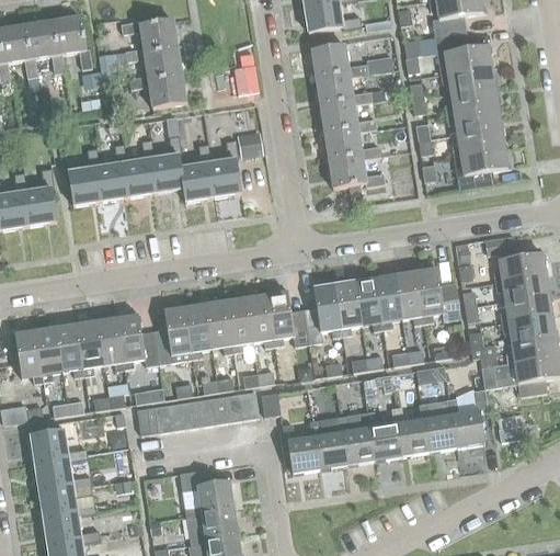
[(341,19),(339,3),(338,0),(324,0),(305,3),(309,31),(341,25),(342,29),(361,25),(358,16),(341,19)]
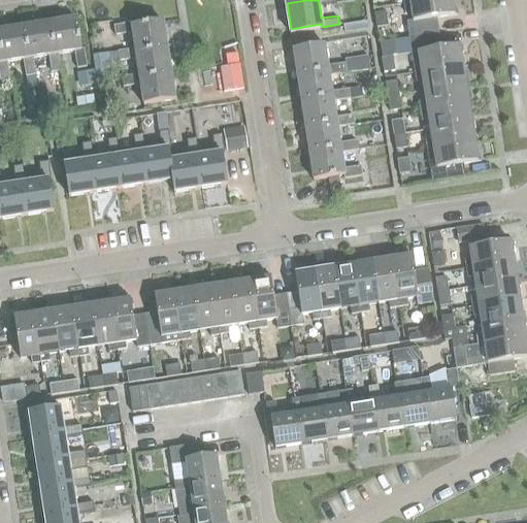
[(413,19),(416,32),(438,29),(436,15),(457,12),(456,4),(452,5),(451,0),(403,0),(404,8),(412,7),(413,19)]
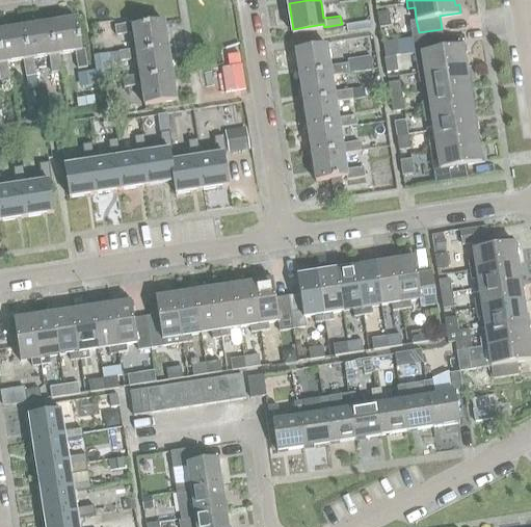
[(391,22),(389,8),(377,9),(379,24),(391,22)]
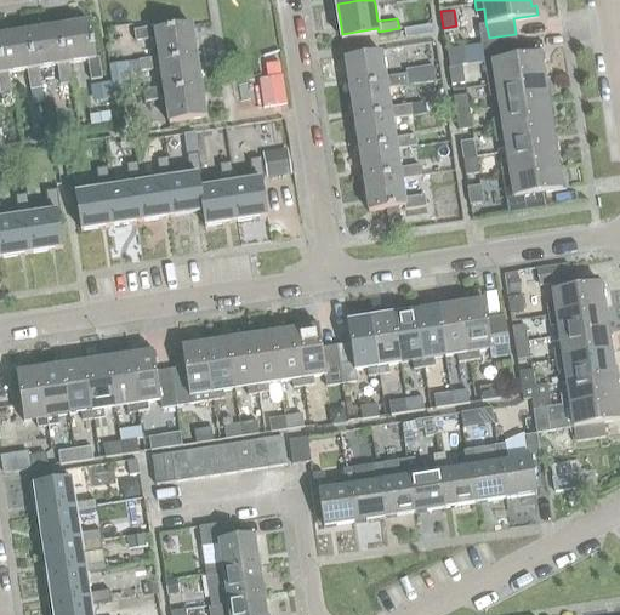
[(64,60),(69,60),(89,56),(91,75),(102,74),(100,53),(95,53),(90,18),(60,23),(64,60)]
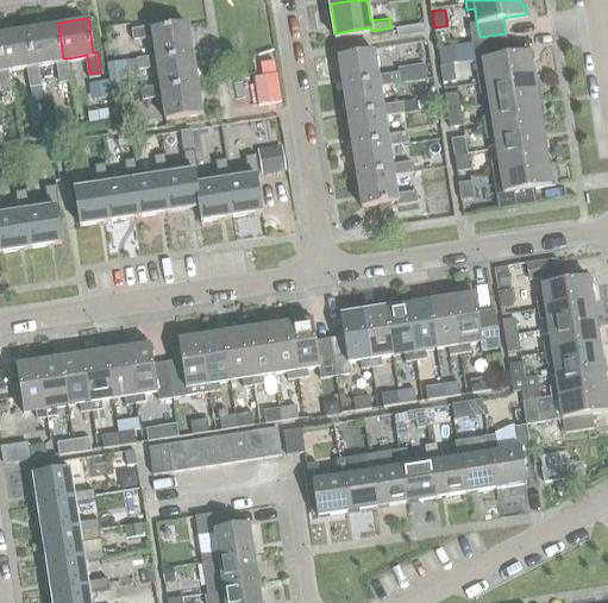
[(157,56),(193,50),(188,20),(154,26),(152,23),(132,26),(133,37),(154,33),(156,52),(157,56)]
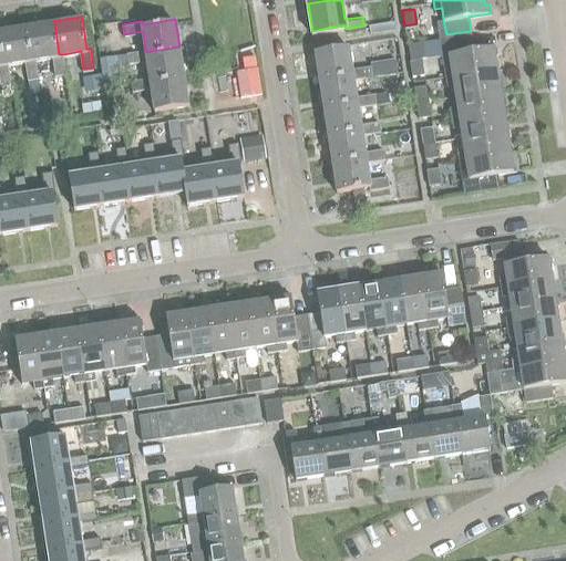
[(397,28),(395,19),(370,21),(371,31),(397,28)]
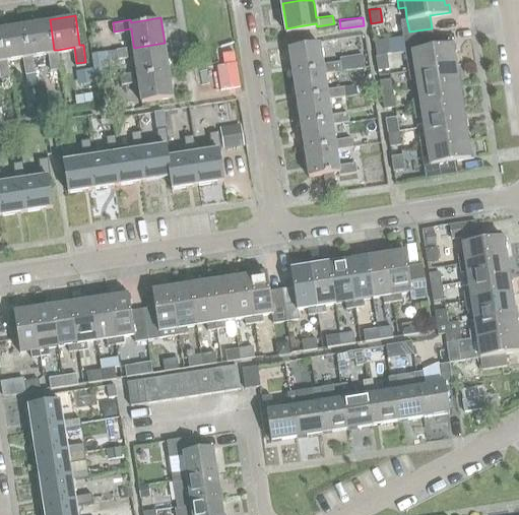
[(54,50),(50,19),(23,22),(28,54),(33,53),(48,51),(51,67),(60,66),(58,50),(54,50)]
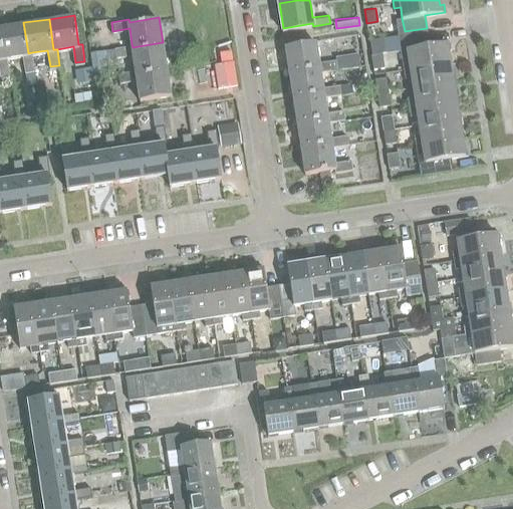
[(28,53),(23,22),(0,26),(0,36),(3,56),(7,56),(23,53),(25,70),(34,68),(32,52),(28,53)]
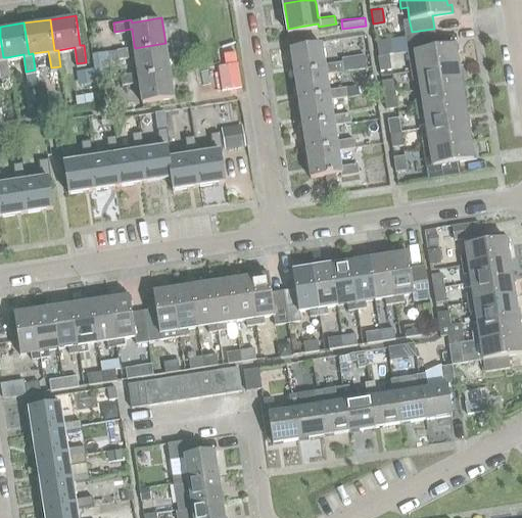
[(434,29),(412,32),(414,48),(416,59),(409,60),(410,68),(457,61),(455,50),(459,49),(458,42),(437,45),(434,29)]
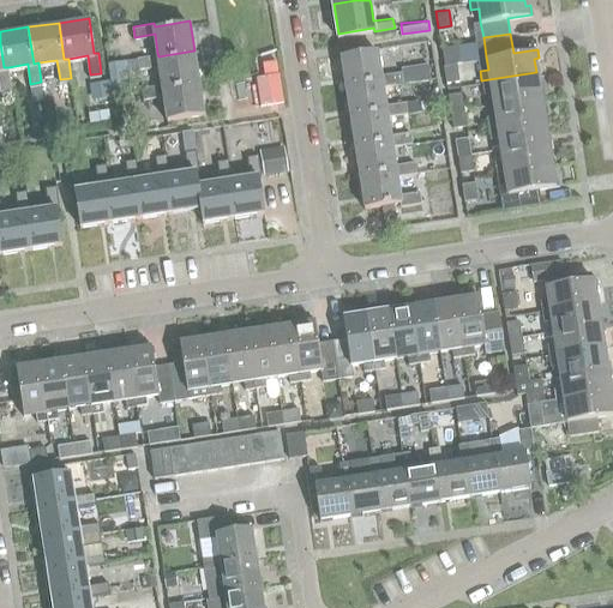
[(4,67),(0,43),(0,86),(0,89),(12,86),(8,67),(4,67)]
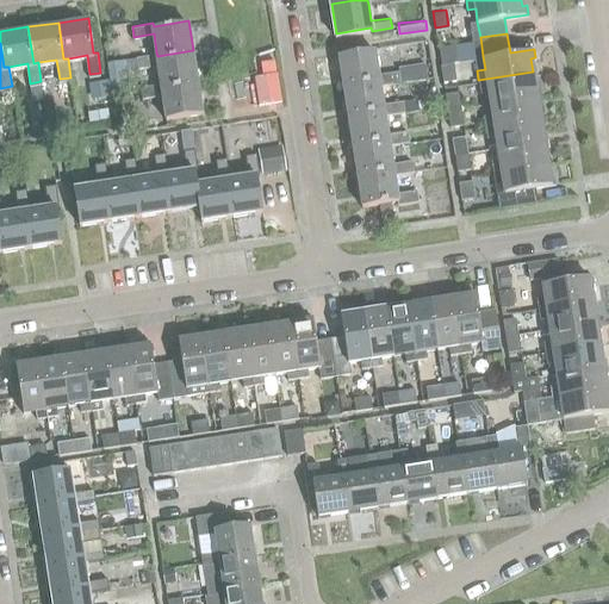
[(379,79),(380,83),(399,80),(398,73),(398,69),(378,73),(374,49),(339,55),(343,85),(379,79)]
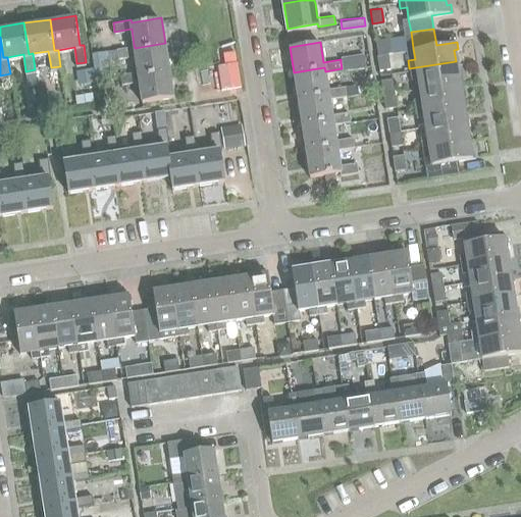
[(139,73),(170,68),(165,43),(135,48),(134,45),(117,47),(118,56),(119,58),(136,55),(138,68),(139,73)]
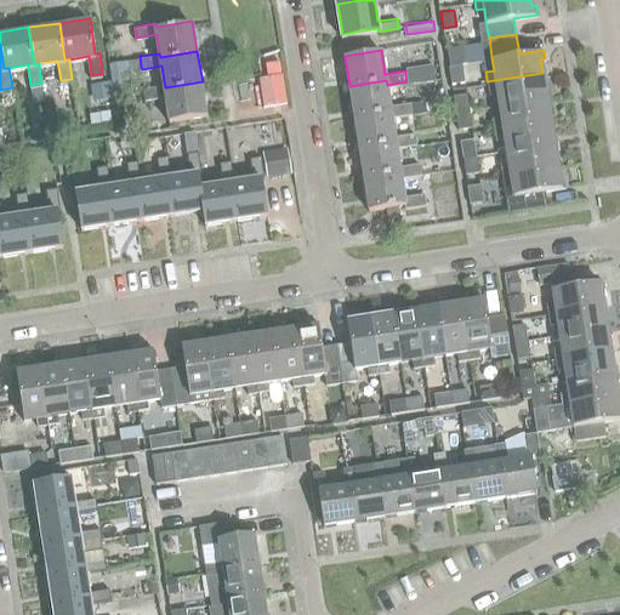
[(433,61),(421,63),(424,77),(436,75),(433,61)]
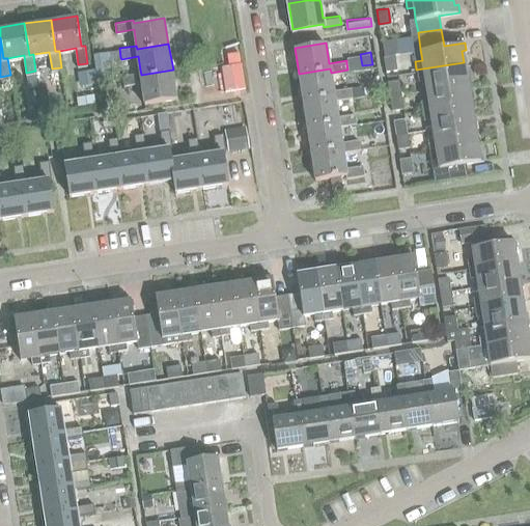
[(396,66),(394,52),(383,54),(385,68),(396,66)]
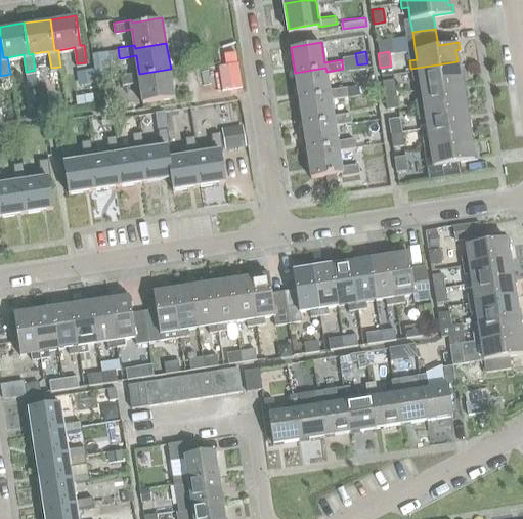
[(458,61),(410,69),(411,78),(419,77),(421,87),(464,80),(463,74),(459,74),(458,61)]
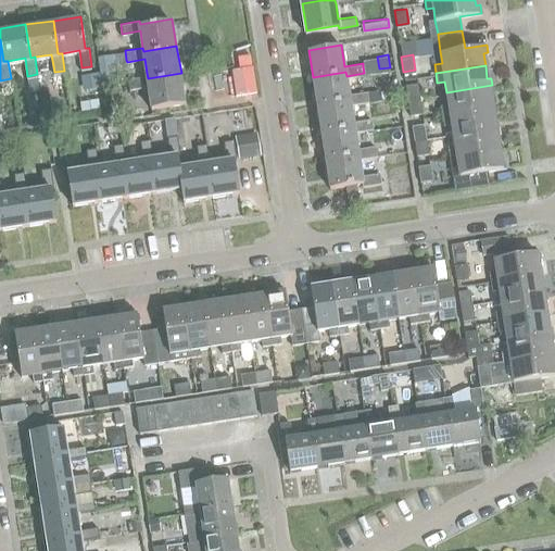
[(98,71),(86,73),(88,88),(100,86),(100,85),(98,71)]
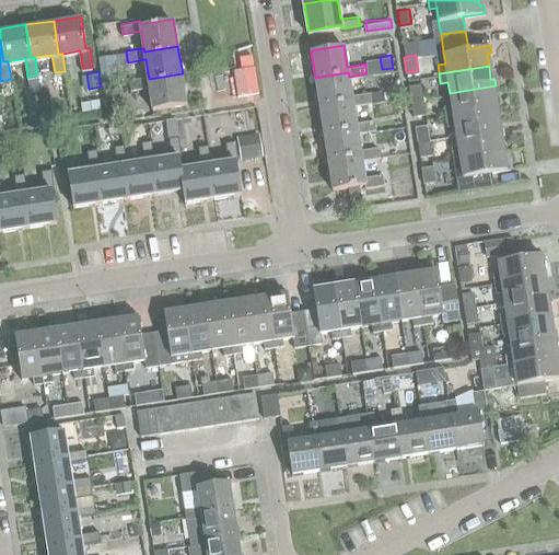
[(348,72),(315,78),(319,105),(353,100),(353,104),(371,102),(369,91),(351,93),(349,77),(348,72)]
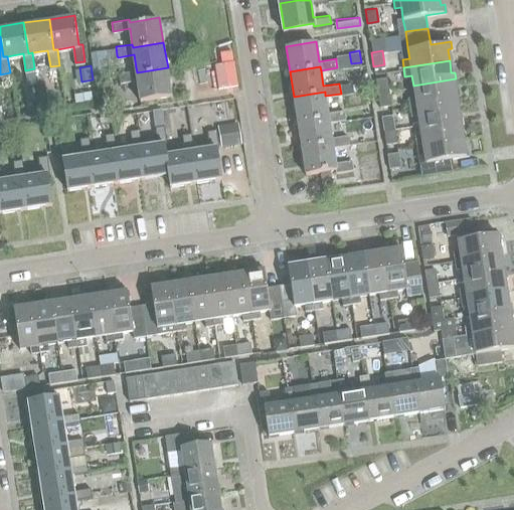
[(172,93),(168,67),(137,72),(136,67),(120,70),(120,73),(114,74),(116,81),(138,78),(141,98),(172,93)]
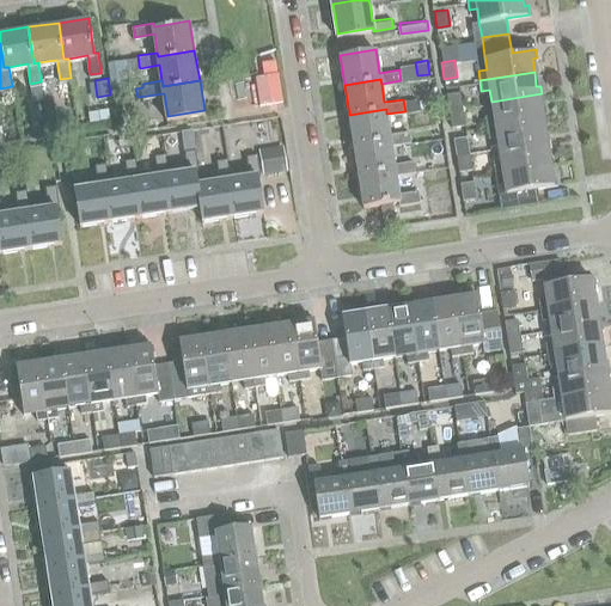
[(41,81),(30,84),(34,99),(44,98),(41,81)]
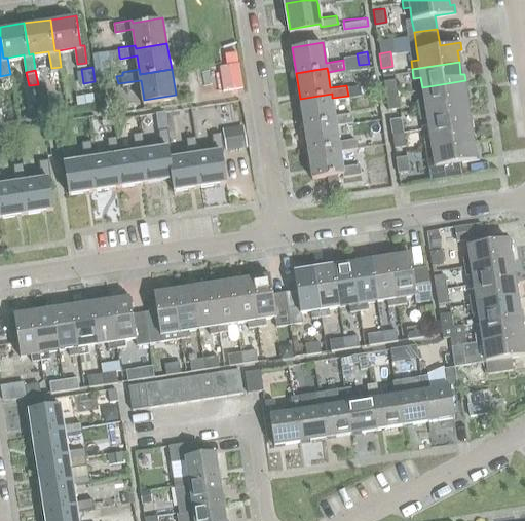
[(385,92),(397,90),(395,77),(382,79),(385,92)]
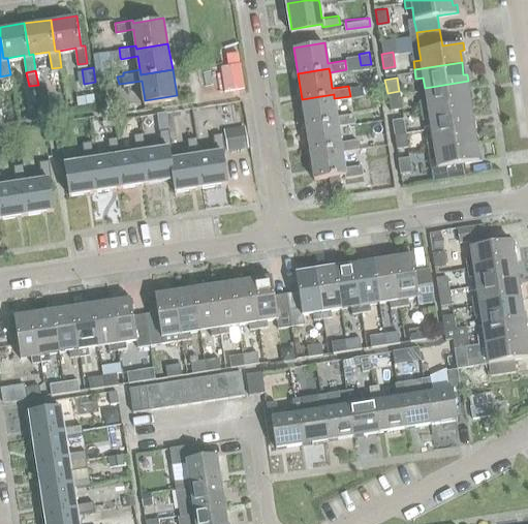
[(469,88),(468,81),(425,88),(426,97),(420,98),(421,108),(468,100),(466,89),(469,88)]
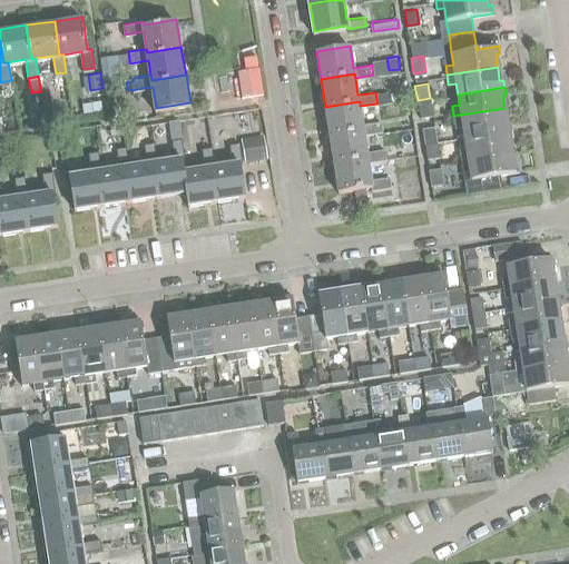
[(432,112),(430,98),(418,100),(420,115),(432,112)]
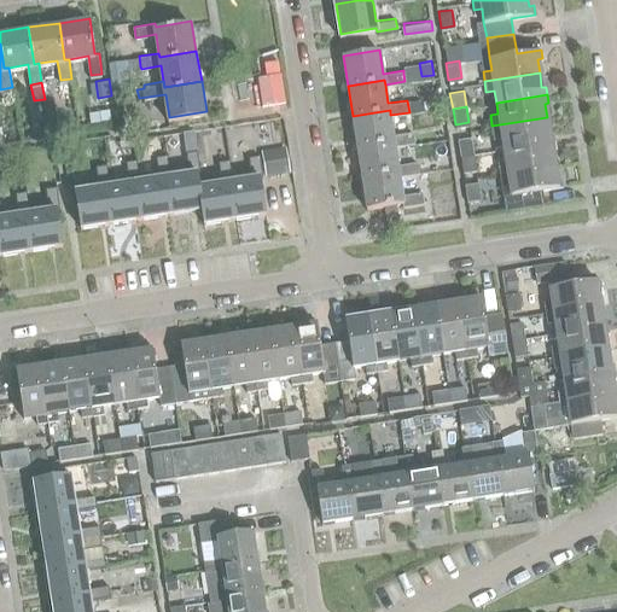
[(390,110),(353,116),(358,146),(394,140),(395,144),(413,141),(412,129),(394,133),(390,115),(390,110)]
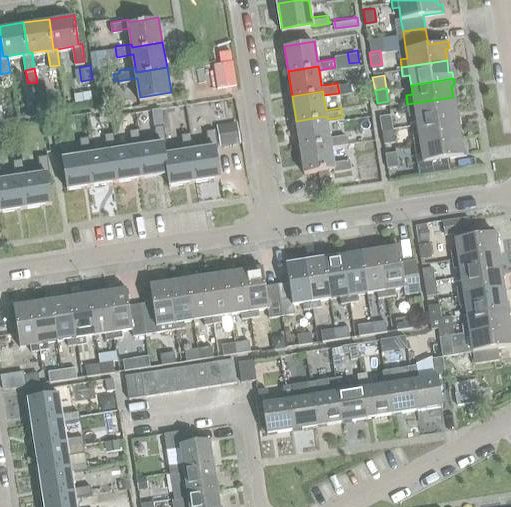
[(415,112),(417,122),(459,116),(458,109),(454,110),(453,97),(407,104),(409,113),(415,112)]
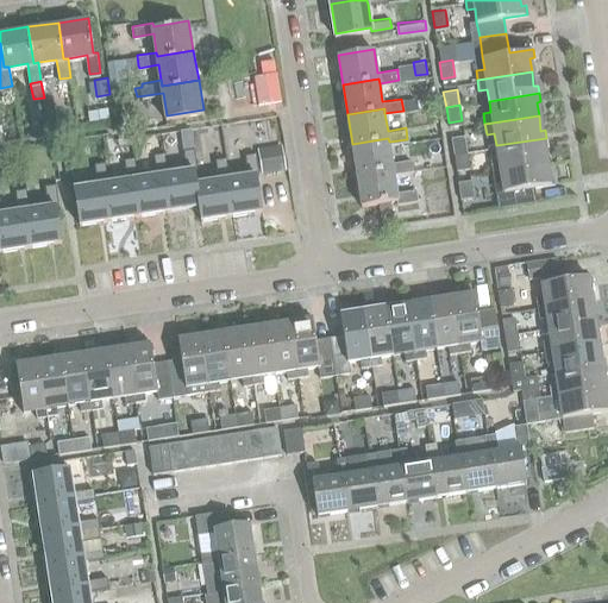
[(163,171),(169,208),(199,203),(196,182),(194,169),(199,169),(193,129),(182,131),(185,150),(188,168),(168,171),(163,171)]
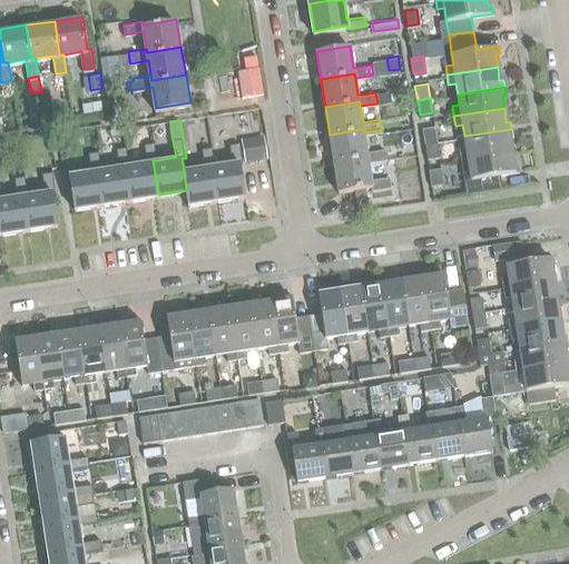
[(421,126),(423,141),(437,140),(434,125),(421,126)]
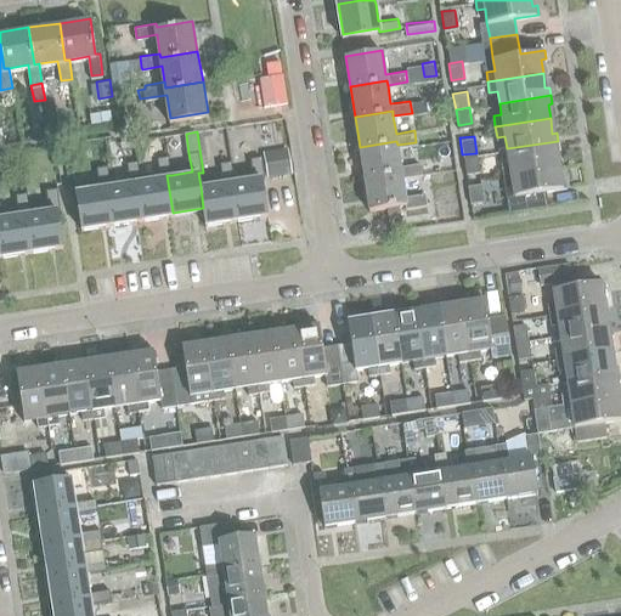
[(396,141),(360,147),(365,177),(401,171),(402,175),(421,173),(418,160),(400,163),(397,145),(396,141)]
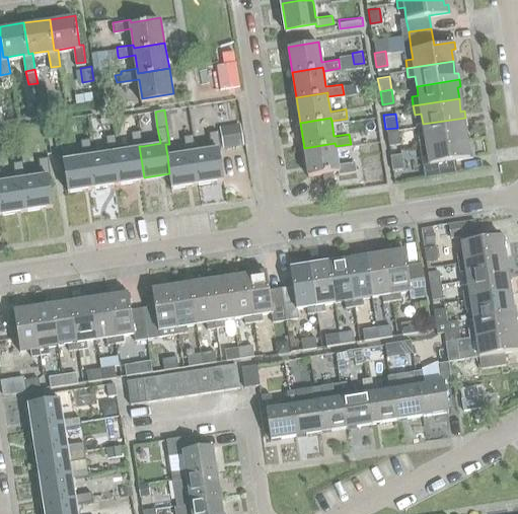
[(419,144),(464,137),(462,125),(466,124),(465,118),(423,124),(424,133),(417,134),(419,144)]
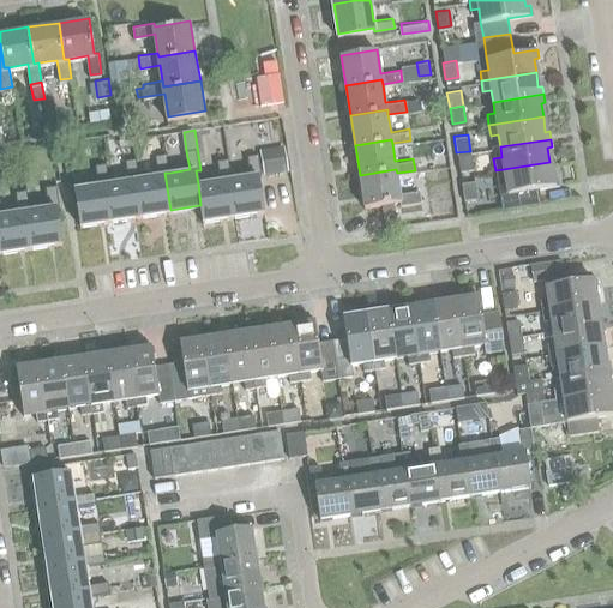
[(284,145),(259,150),(264,176),(288,172),(284,145)]
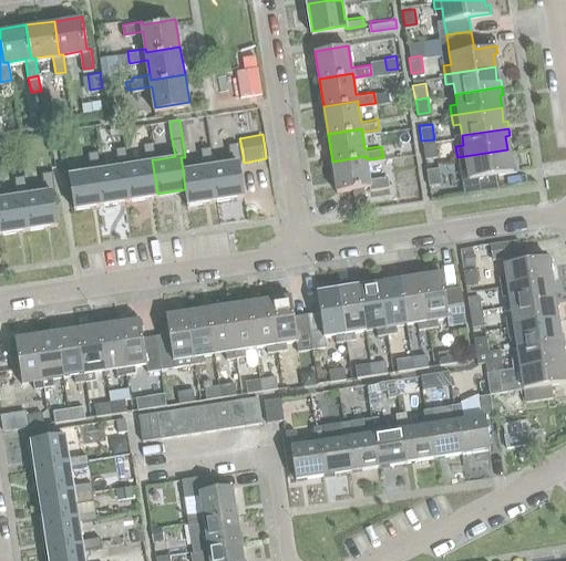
[(436,154),(434,139),(421,141),(423,155),(436,154)]
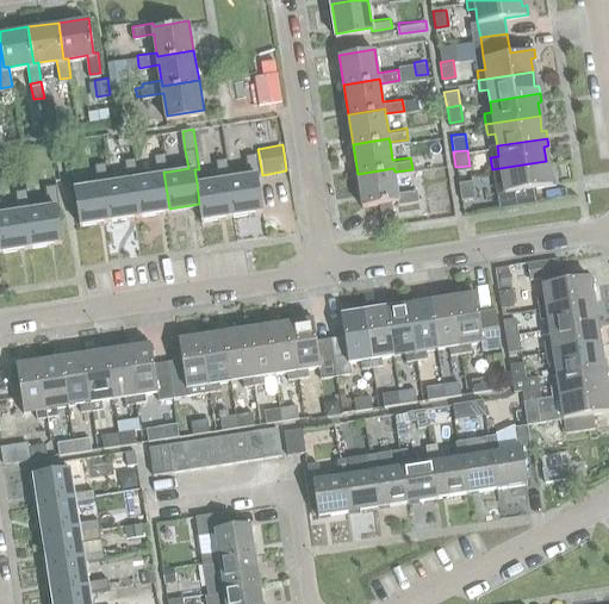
[(134,176),(140,213),(169,209),(163,172),(168,172),(166,153),(155,155),(157,173),(138,176),(134,176)]
